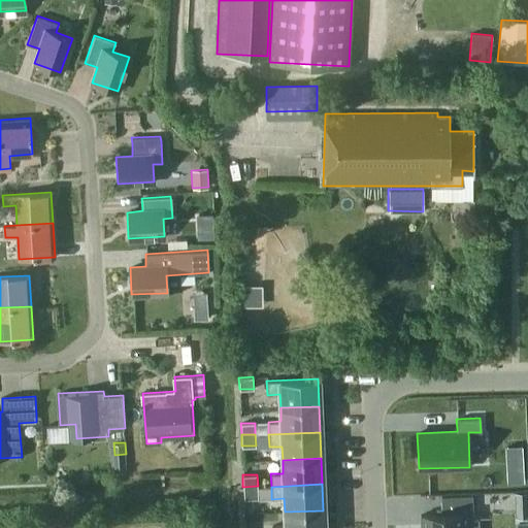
[(258,486),(242,487),(243,498),(258,498),(258,486)]
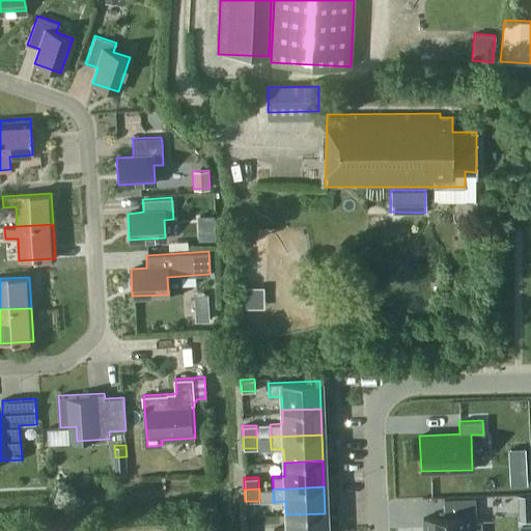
[(530,495),(521,496),(521,504),(530,503),(530,495)]
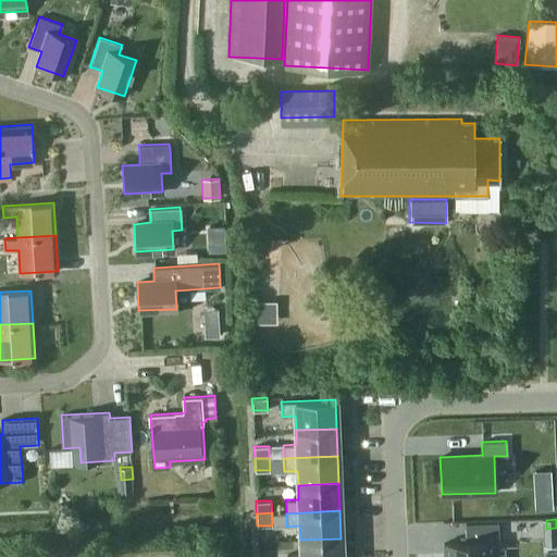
[(465,542),(444,543),(444,556),(487,556),(487,552),(493,552),(498,552),(496,523),(463,524),(465,542)]
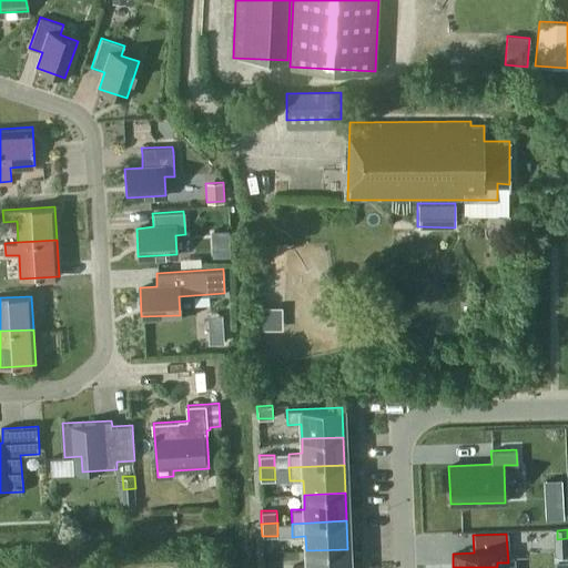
[(348,567),(347,549),(306,550),(306,565),(293,566),(293,567),(348,567)]
